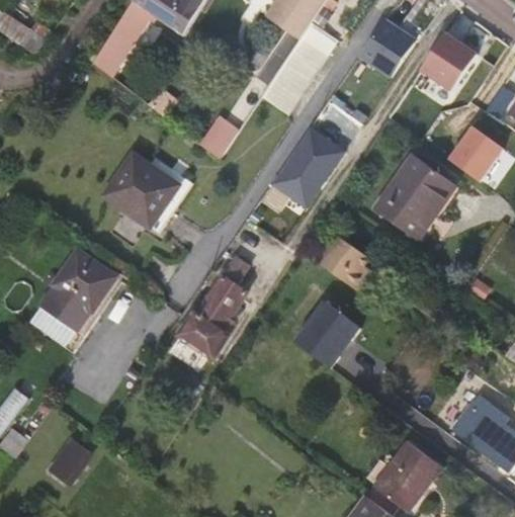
[(132,0),(131,1),(144,9),(149,12),(182,32),(201,0),(132,0)]
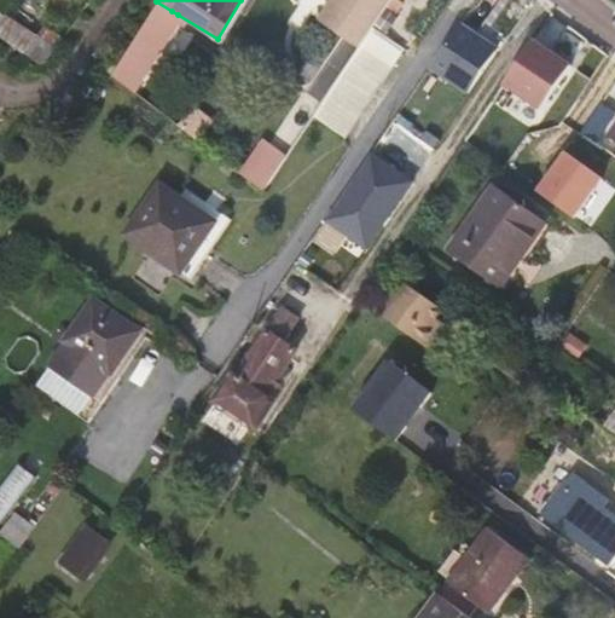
[(291,0),(359,45),(360,44),(388,0),(291,0)]
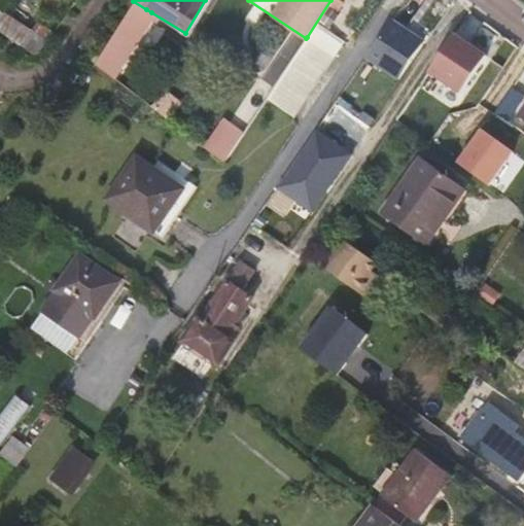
[(0,31),(18,44),(34,56),(44,40),(58,22),(49,15),(41,26),(35,22),(29,30),(20,24),(26,16),(4,1),(0,7),(0,31)]
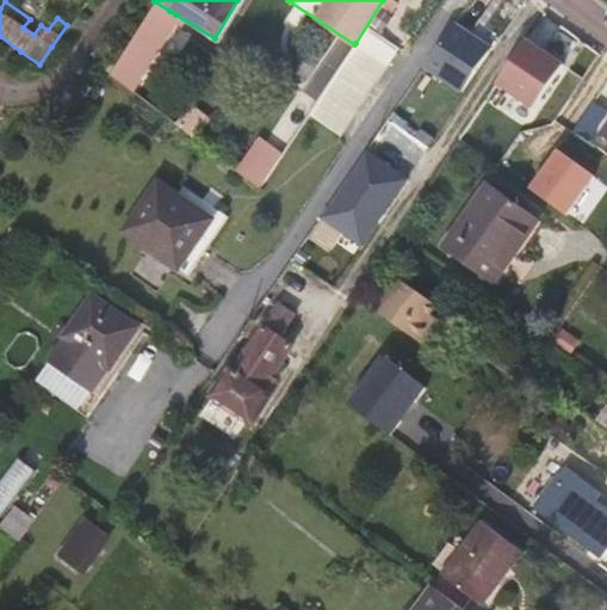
[(152,6),(107,74),(127,88),(175,14),(169,11),(154,1),(152,6)]
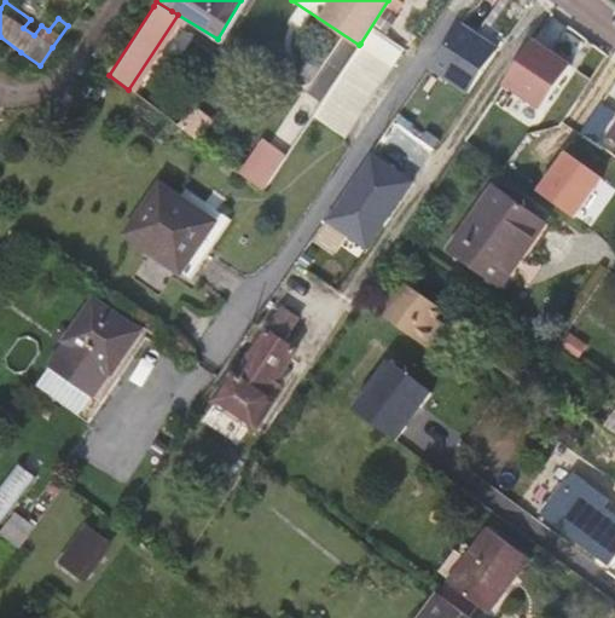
[(458,23),(427,67),(465,93),(495,50),(458,23)]
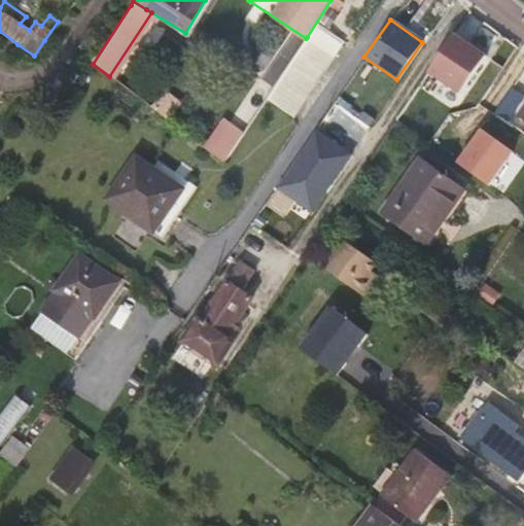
[(452,33),(426,70),(458,93),(484,56),(452,33)]
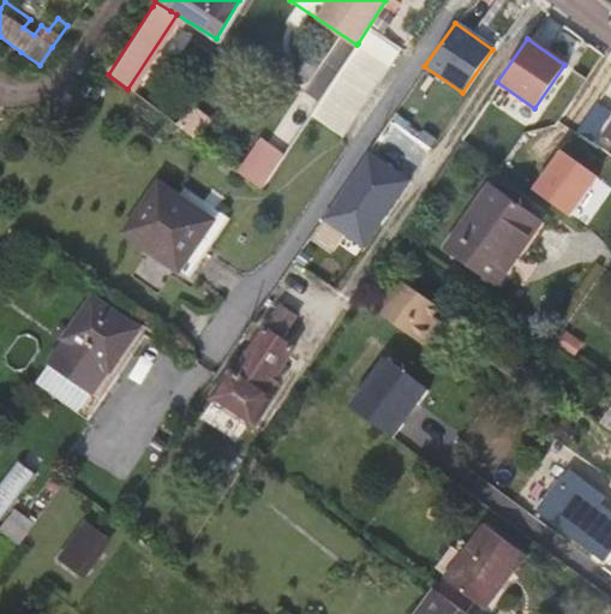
[(357,45),(336,75),(365,95),(387,63),(358,43),(357,45)]
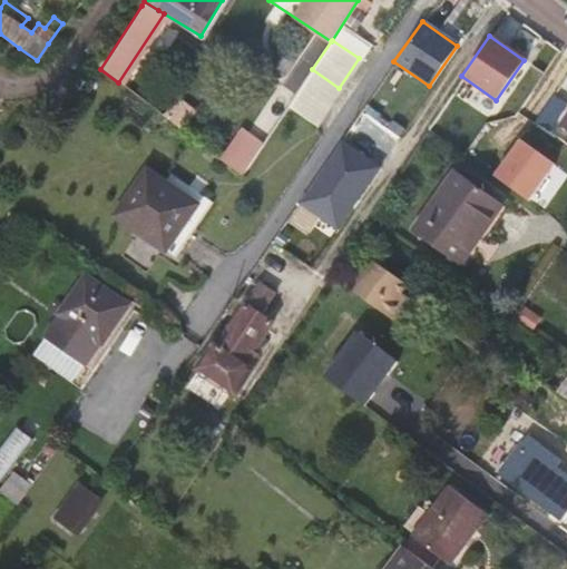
[(312,69),(287,105),(315,123),(339,88),(312,69)]
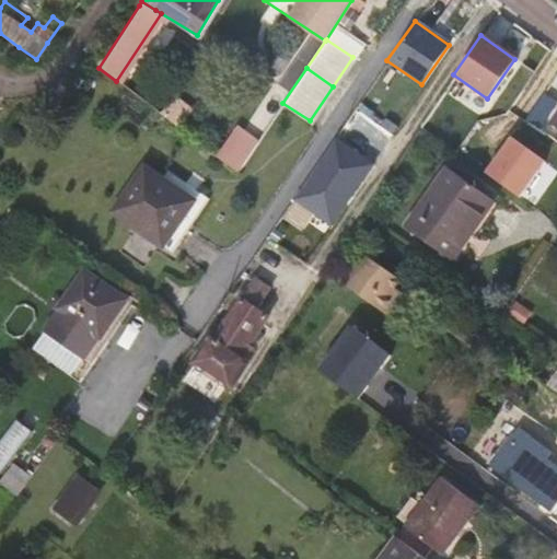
[(171,105),(162,116),(180,129),(188,118),(171,105)]
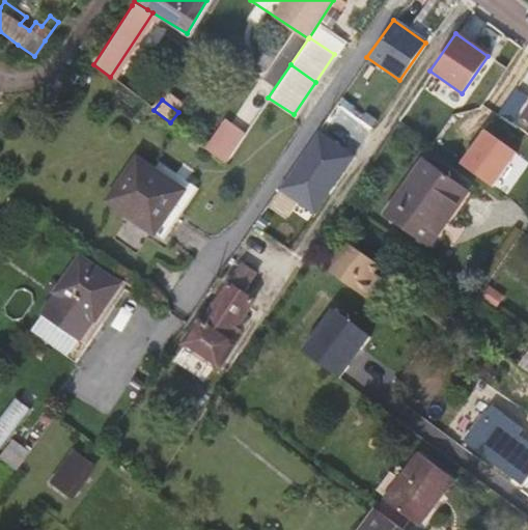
[(230,161),(246,129),(221,117),(206,149),(230,161)]
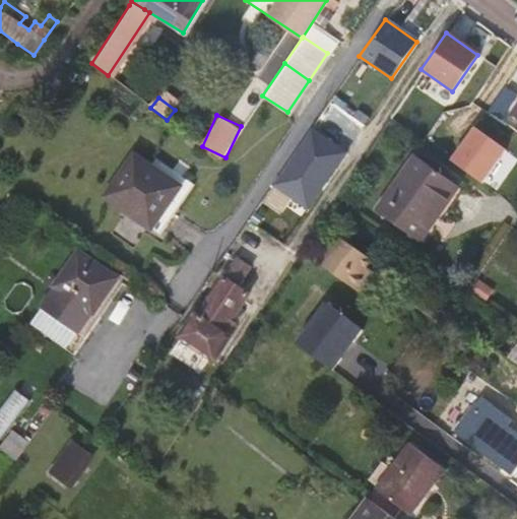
[(506,147),(516,132),(491,115),(480,129),(506,147)]
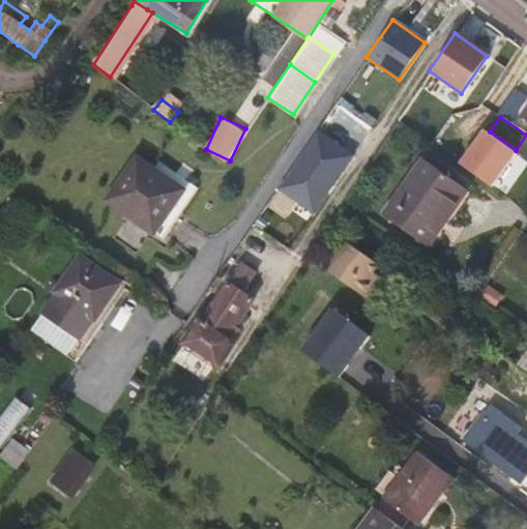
[(277,187),(315,213),(355,153),(318,128),(277,187)]
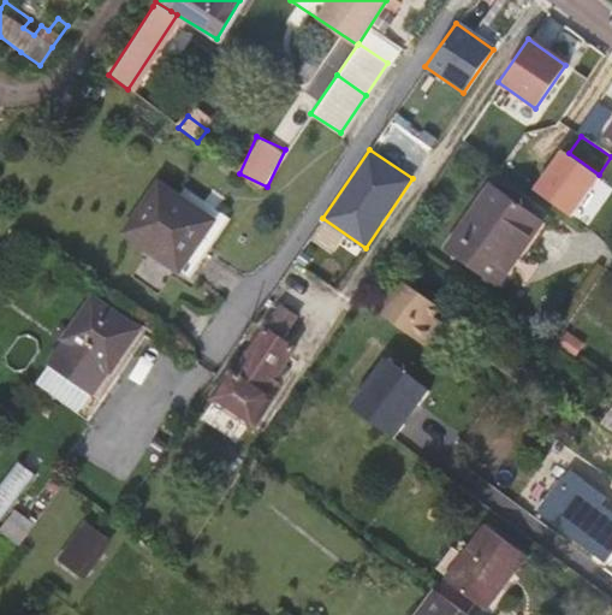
[(533,190),(568,217),(596,177),(560,152),(533,190)]
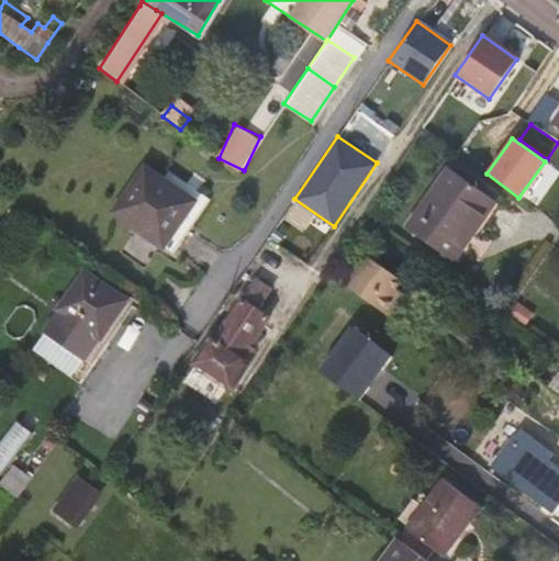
[(165,180),(144,165),(111,212),(160,247),(169,254),(197,216),(210,197),(171,171),(165,180)]
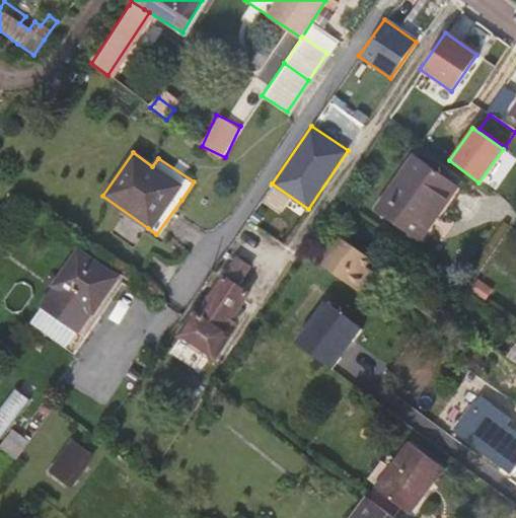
[(455,186),(414,156),(375,209),(418,239),(455,186)]
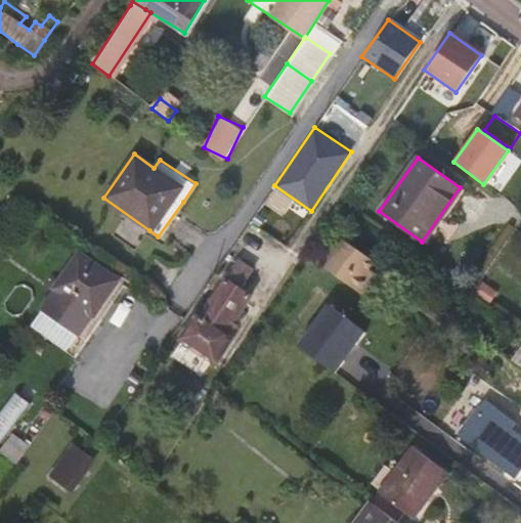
[(361,295),(372,282),(363,276),(370,269),(375,262),(334,232),(313,260),(361,295)]
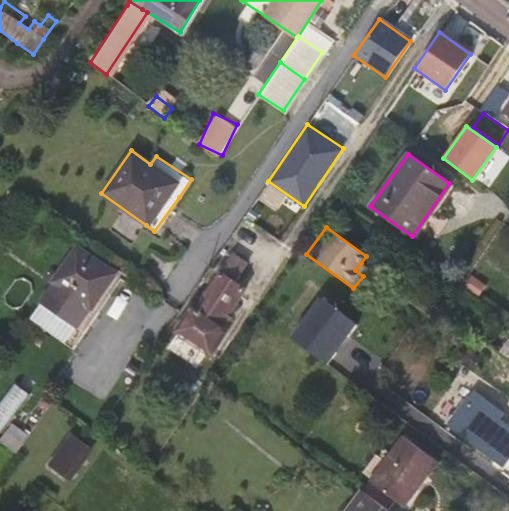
[(94,258),(76,246),(36,302),(38,303),(27,319),(71,349),(115,284),(120,287),(128,277),(95,254),(94,258)]
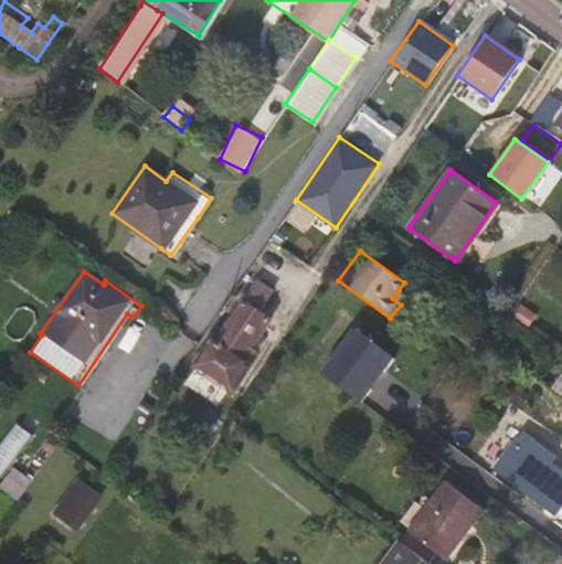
[(241,301),(256,311),(271,290),(255,279),(241,301)]
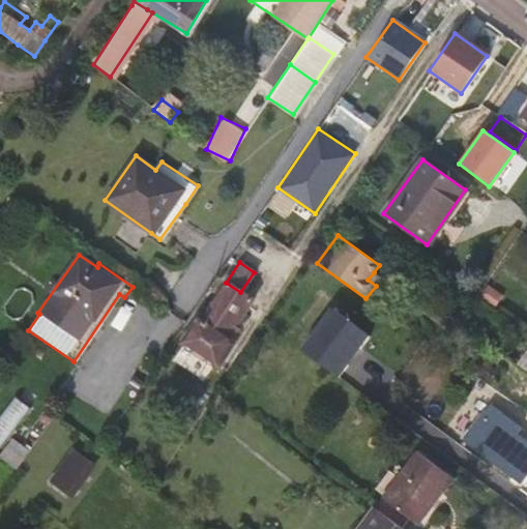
[(368,280),(376,286),(380,278),(374,272),(368,280)]
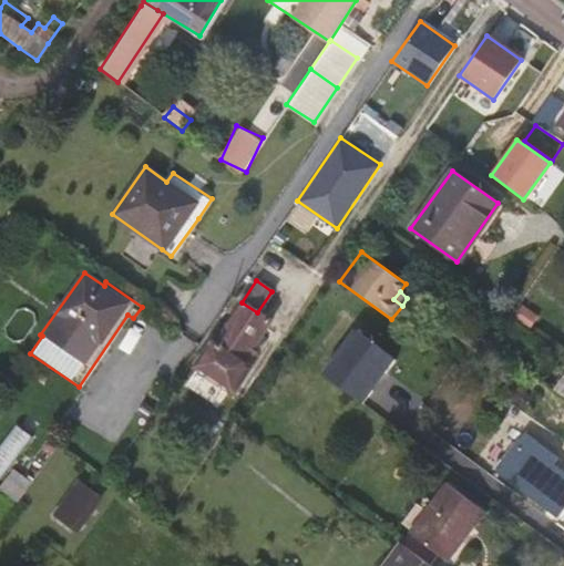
[(269,321),(257,312),(242,302),(215,341),(213,339),(194,367),(207,376),(209,378),(219,384),(228,390),(247,363),(243,360),(269,321)]
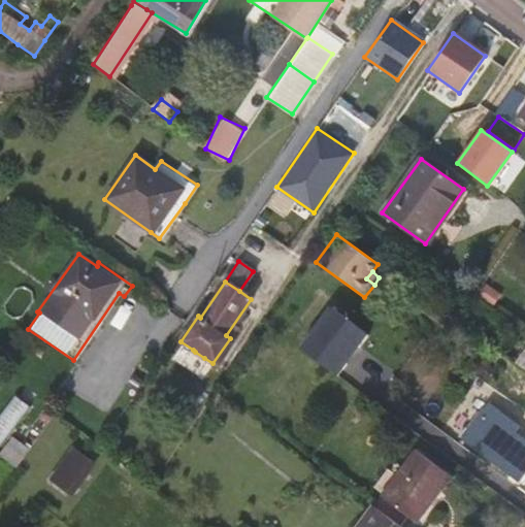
[(299,351),(341,374),(368,328),(327,304),(299,351)]
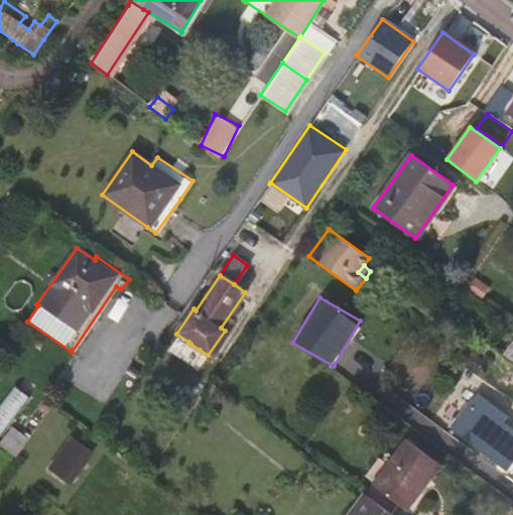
[(512,336),(501,353),(512,362),(512,336)]
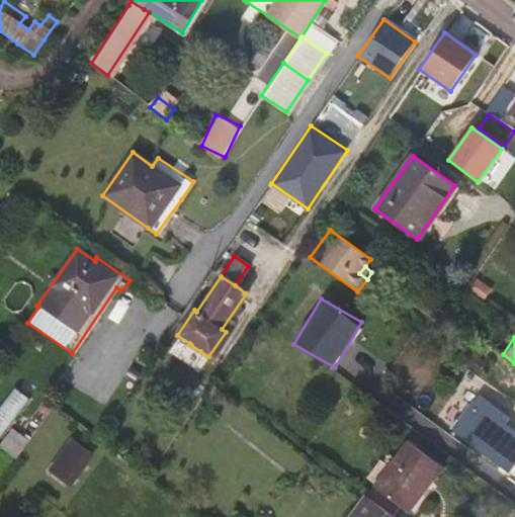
[(191,345),(189,343),(184,351),(195,359),(200,351),(191,345)]
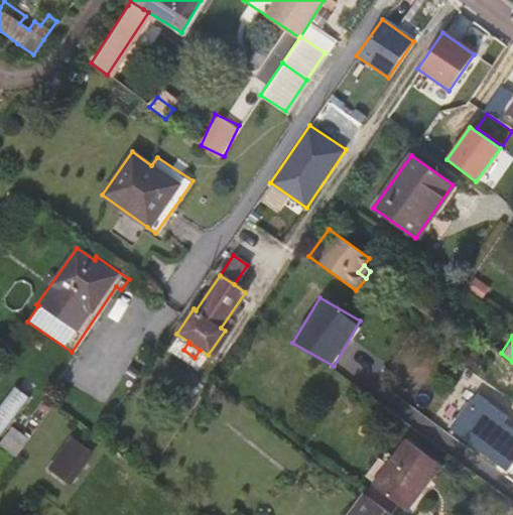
[(166,363),(155,354),(147,365),(158,374),(166,363)]
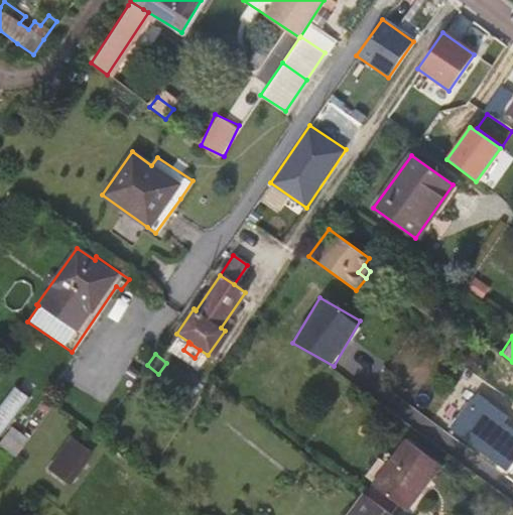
[(27,397),(12,386),(0,400),(0,432),(9,420),(15,425),(26,411),(20,406),(27,397)]
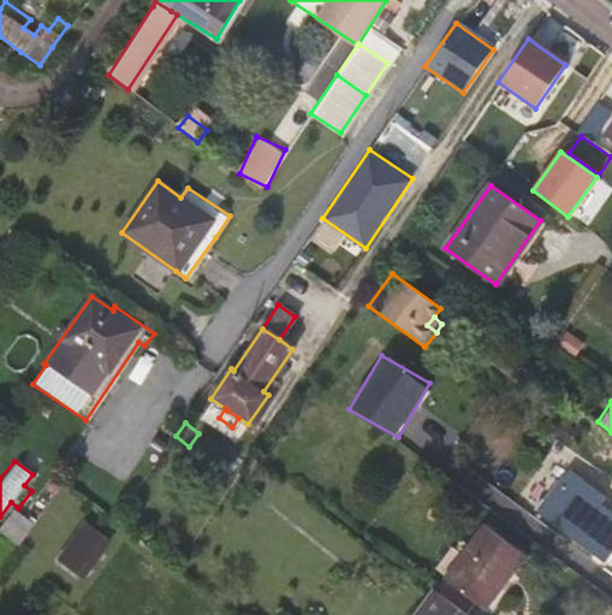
[(611,503),(611,502),(587,485),(580,495),(557,479),(534,510),(602,560),(611,547),(611,514),(607,512),(611,503)]
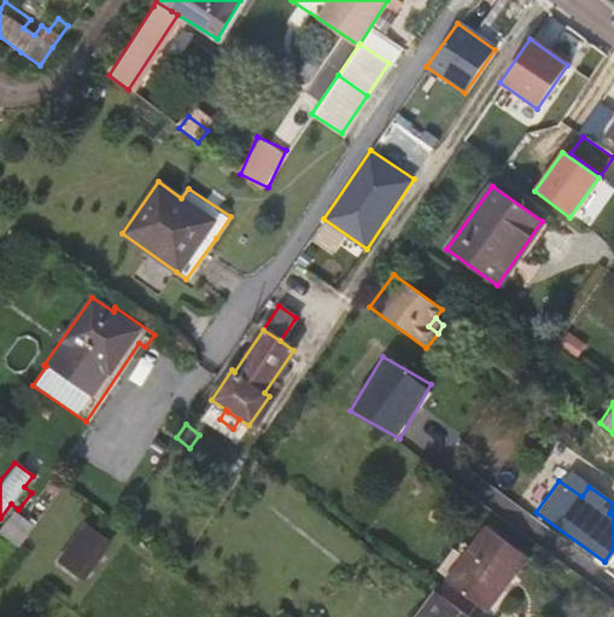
[(12,511),(0,527),(0,534),(15,546),(30,524),(12,511)]
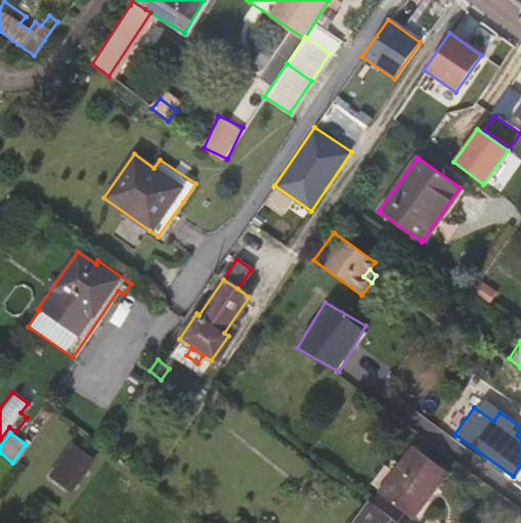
[(47,473),(64,486),(88,453),(71,441),(47,473)]
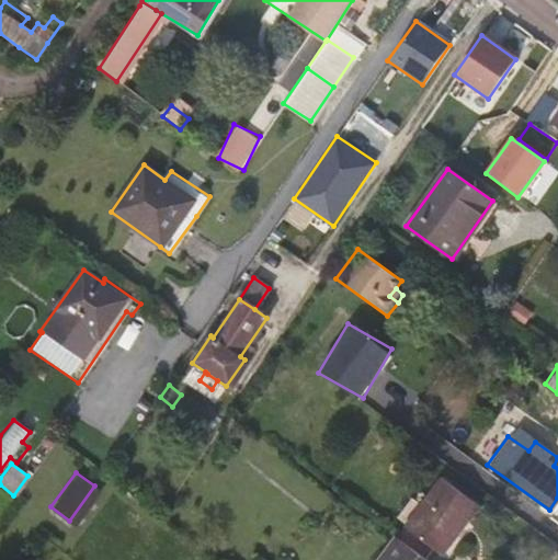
[(478,506),(441,479),(405,527),(442,555),(478,506)]
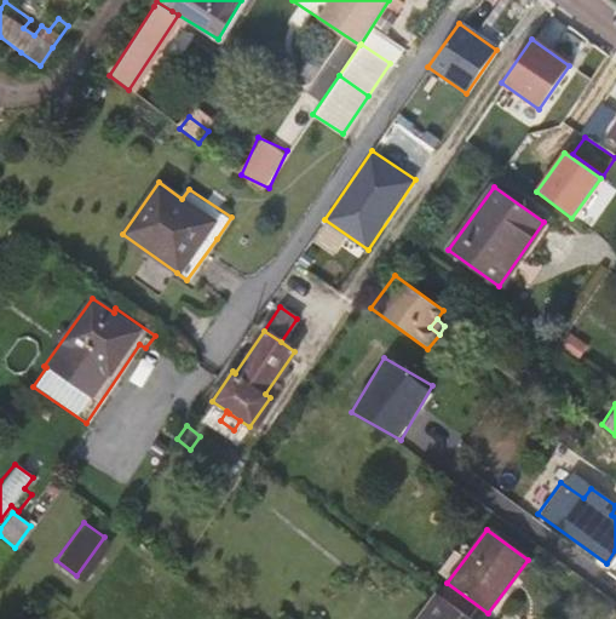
[(104,537),(76,575),(84,580),(111,542),(104,537)]
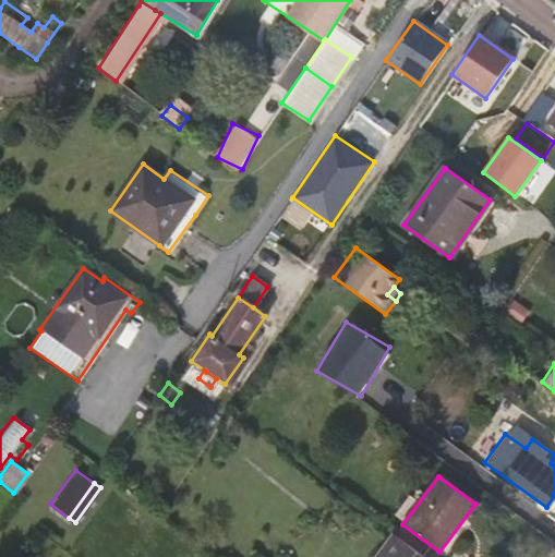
[(423,556),(394,534),(376,556),(423,556)]
